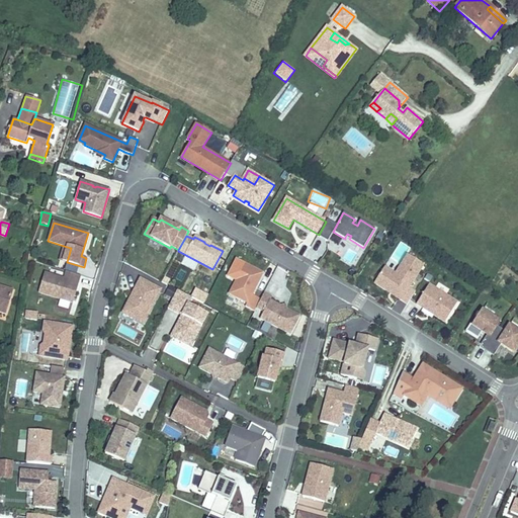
[(71,248),(64,246),(60,260),(67,262),(71,248)]
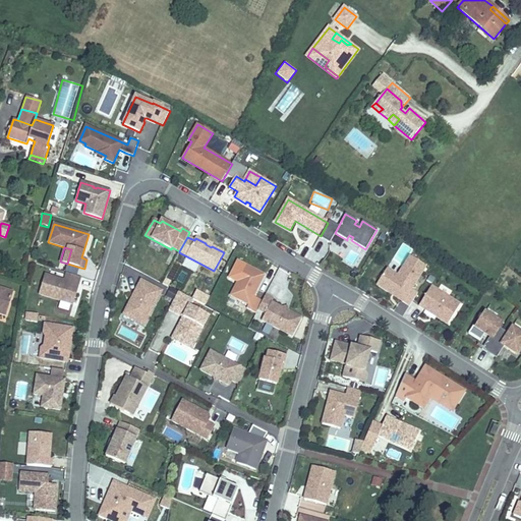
[(410,256),(403,268),(398,276),(387,269),(377,285),(388,292),(391,291),(397,295),(396,297),(410,306),(418,294),(411,290),(426,267),(410,256)]
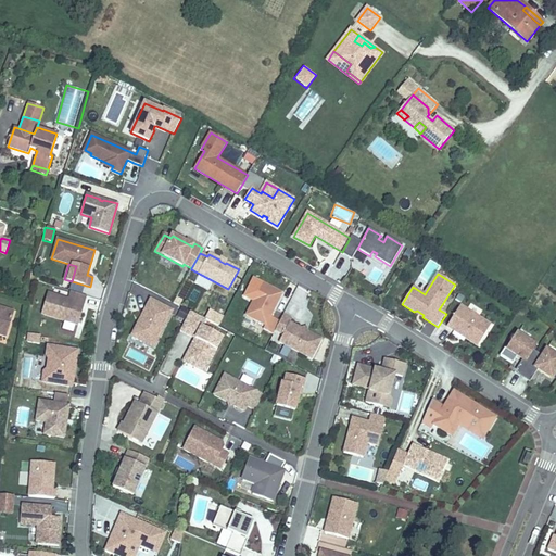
[(274,335),(275,330),(280,321),(270,316),(282,293),(263,283),(247,316),(265,326),(263,329),(274,335)]
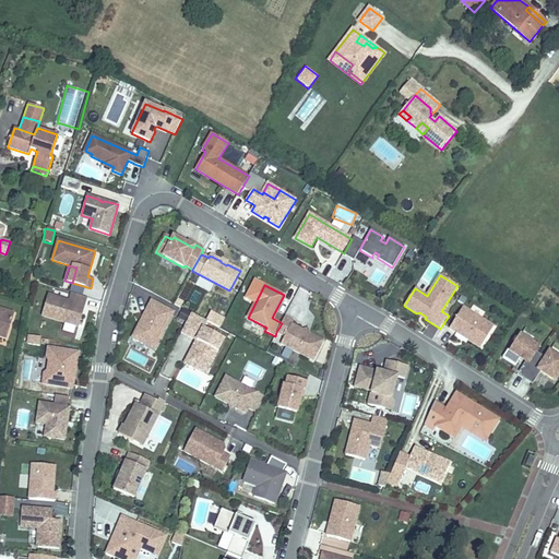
[(87,297),(71,293),(68,301),(48,295),(42,316),(79,326),(87,297)]
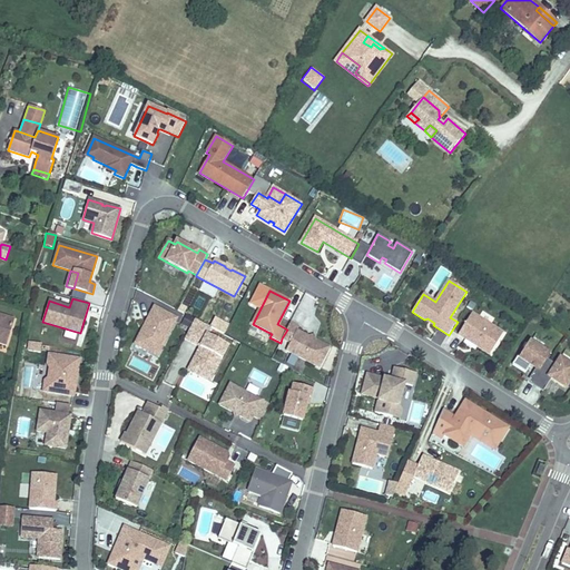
[(150,343),(160,349),(176,318),(155,307),(136,344),(147,351),(150,343)]
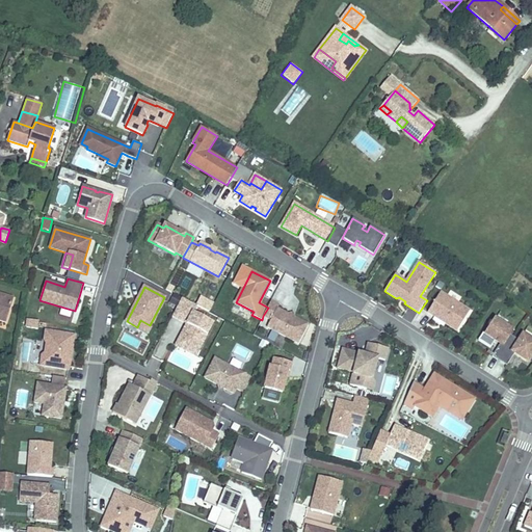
[(428,313),(457,331),(470,312),(441,293),(428,313)]
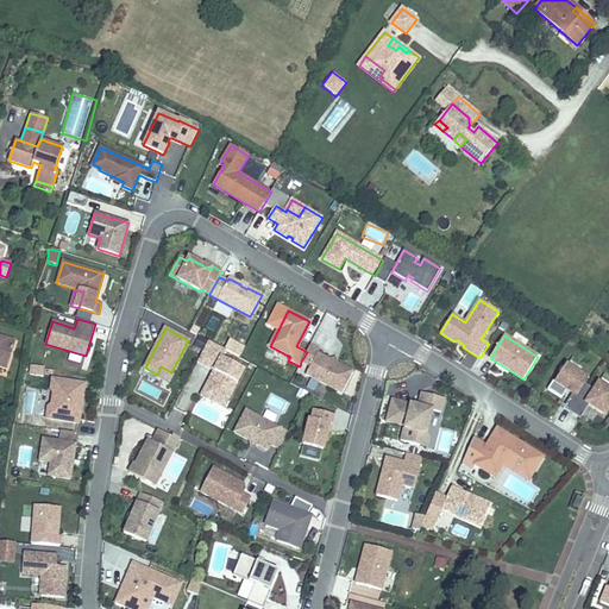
[(16,341),(0,337),(0,366),(7,369),(16,341)]
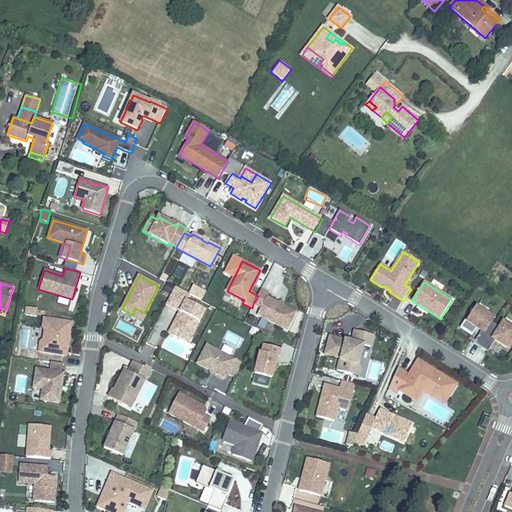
[(175,287),(166,305),(180,312),(178,315),(180,316),(178,319),(177,318),(171,330),(179,334),(180,330),(192,336),(205,311),(186,301),(190,294),(175,287)]
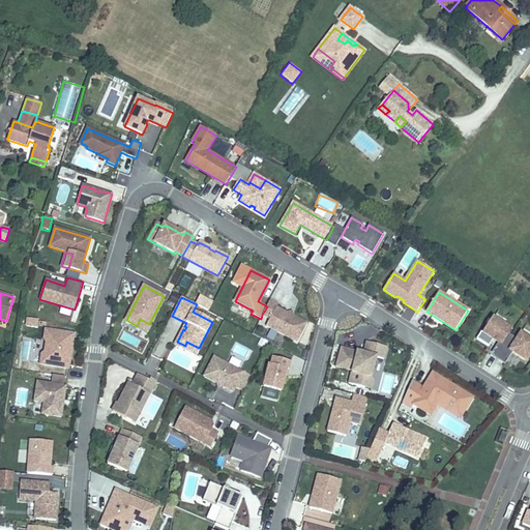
[(267,306),(262,315),(270,319),(266,326),(297,343),(306,324),(293,317),(289,318),(288,314),(276,307),(277,304),(270,300),(267,306)]
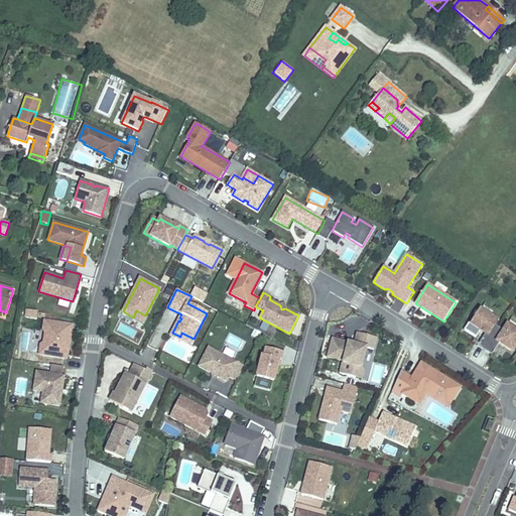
[(24,309),(23,317),(36,319),(36,311),(24,309)]
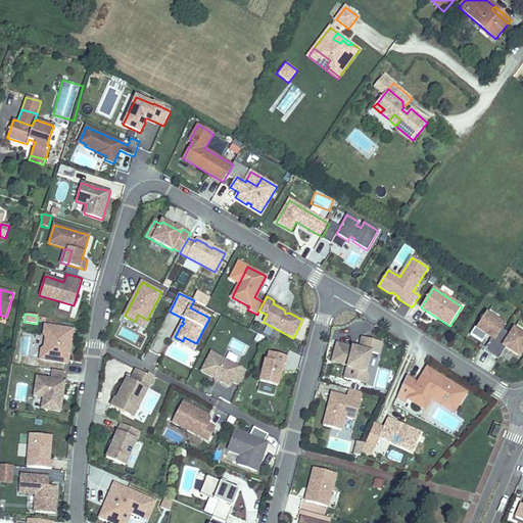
[(475,327),(470,334),(482,342),(486,335),(491,338),(483,350),(497,360),(506,347),(518,355),(522,347),(522,335),(510,327),(506,332),(501,329),(504,325),(487,314),(477,329),(475,327)]
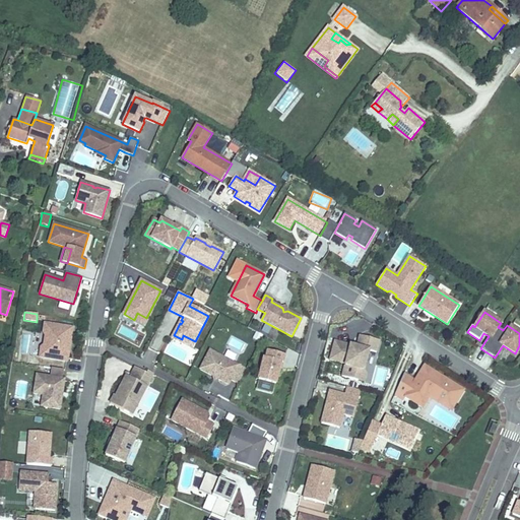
[(137,313),(134,320),(143,324),(146,318),(137,313)]
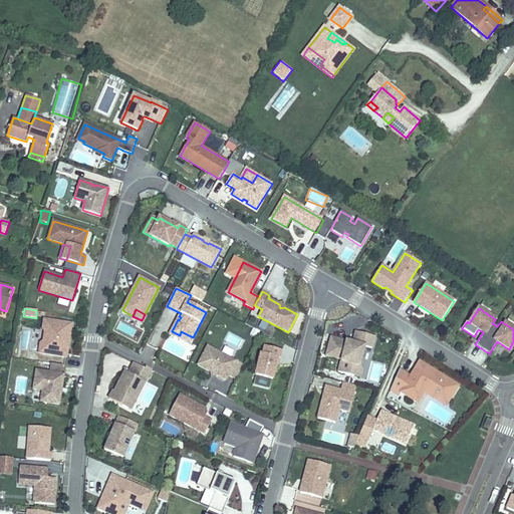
[(40,343),(39,353),(66,357),(68,348),(65,348),(65,345),(68,345),(72,324),(44,319),(42,329),(44,332),(43,341),(40,343)]
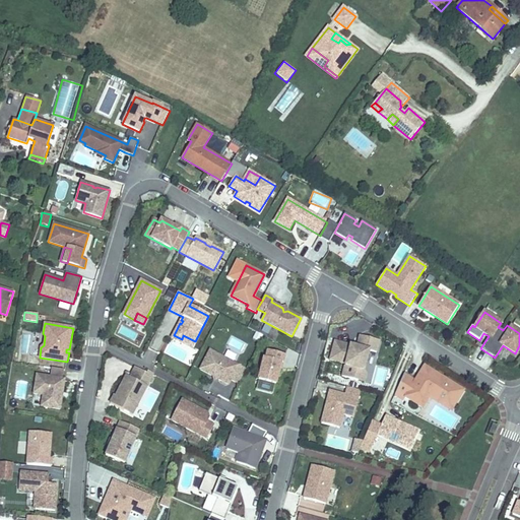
[(183,335),(182,339),(174,335),(172,338),(192,348),(195,341),(183,335)]
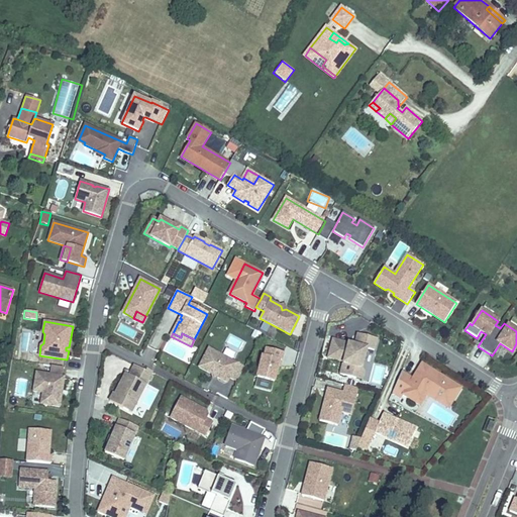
[(375,350),(378,339),(357,334),(354,345),(332,339),(328,358),(343,362),(340,375),(355,379),(365,373),(363,368),(367,348),(375,350)]
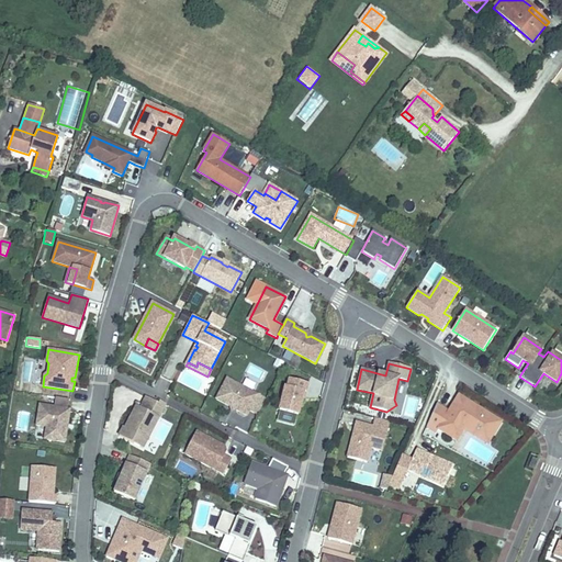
[(245,373),(261,380),(265,371),(249,364),(245,373)]
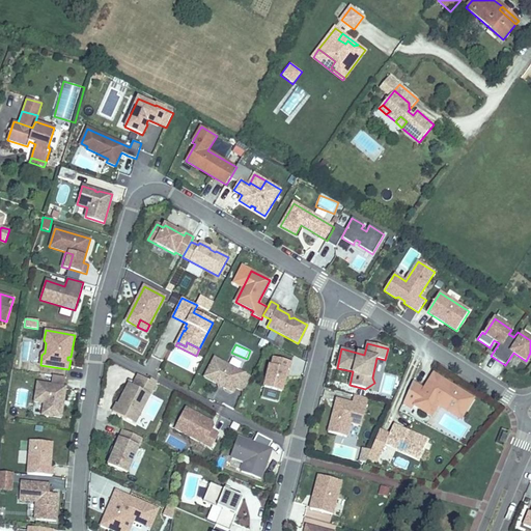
[(236,388),(244,391),(251,376),(215,358),(204,378),(218,384),(222,383),(223,387),(233,392),(236,388)]
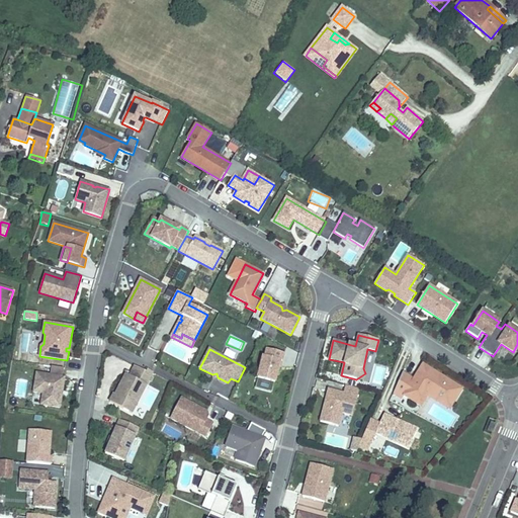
[(265,357),(263,356),(257,378),(274,382),(280,361),(281,362),(283,354),(266,349),(265,357)]
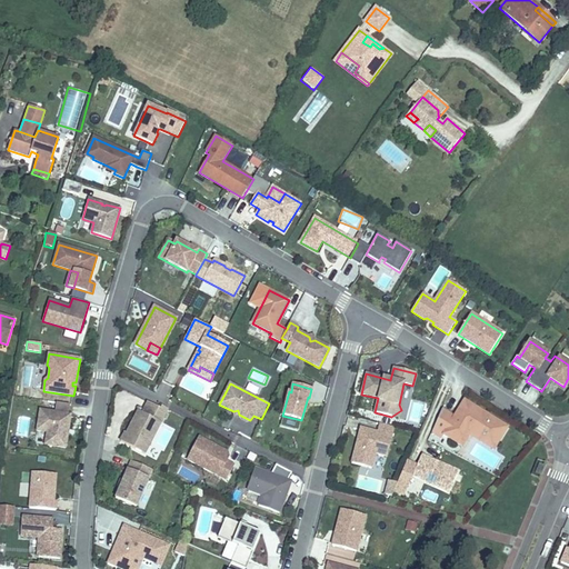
[(441,409),(431,432),(441,438),(443,435),(462,446),(469,435),(475,427),(499,441),(508,427),(480,410),(478,413),(473,410),(476,407),(465,400),(453,417),(441,409)]
